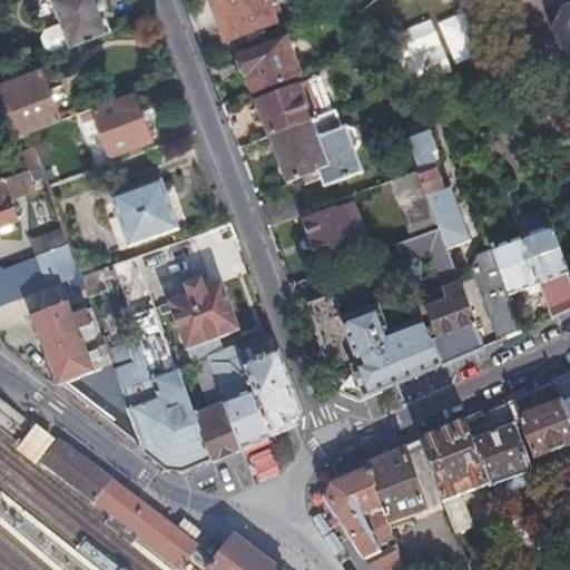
[(41,27),(50,50),(110,29),(99,0),(52,0),(60,21),(41,27)]
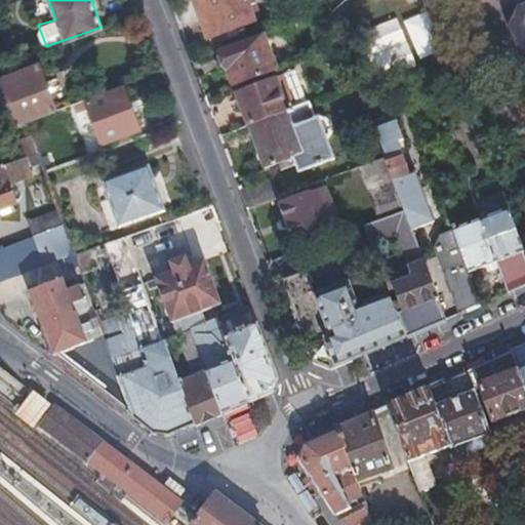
[(193,0),(208,39),(260,19),(252,0),(193,0)]
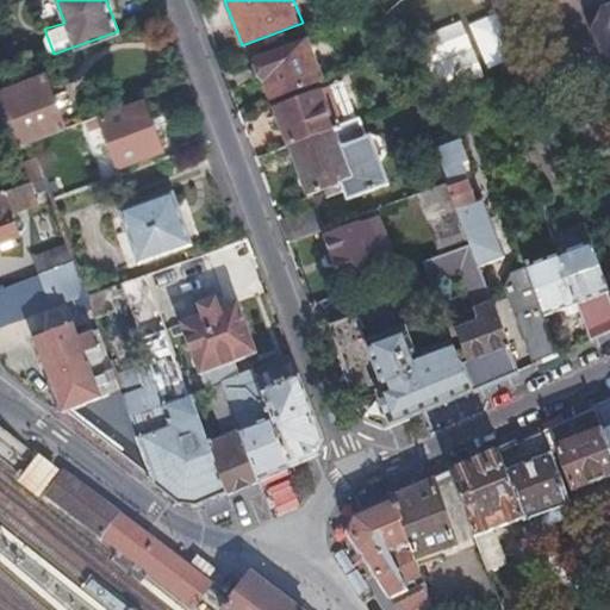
[(269,99),(317,81),(302,41),(254,60),(269,99)]
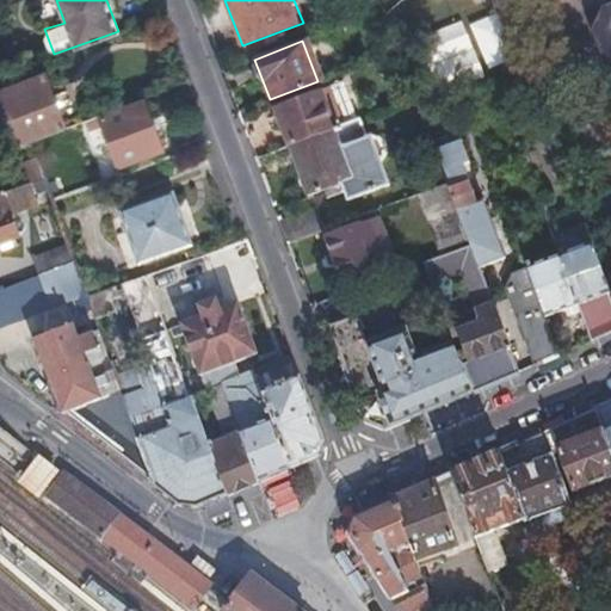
[(30,139),(44,133),(67,124),(48,75),(1,92),(2,96),(0,96),(0,119),(1,122),(11,118),(20,142),(30,139)]
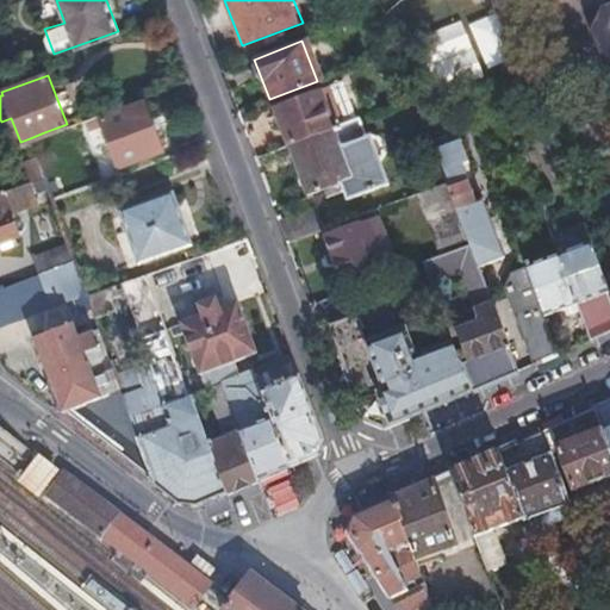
[(287,144),(356,119),(342,82),(273,109),(287,144)]
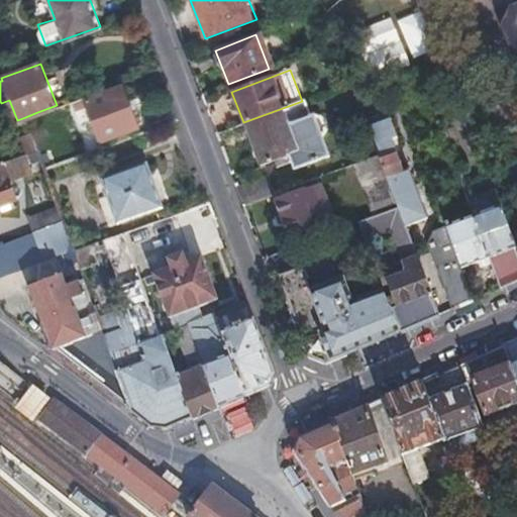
[(135,122),(121,81),(84,95),(88,104),(99,135),(135,122)]
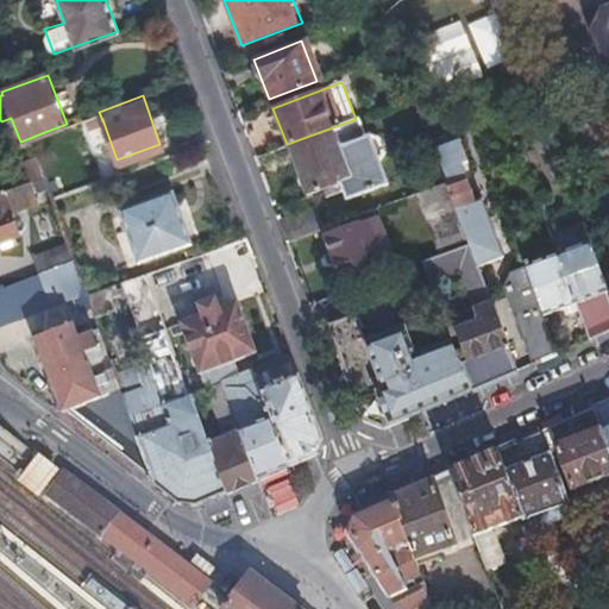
[(104,123),(99,112),(67,124),(70,133),(104,123)]
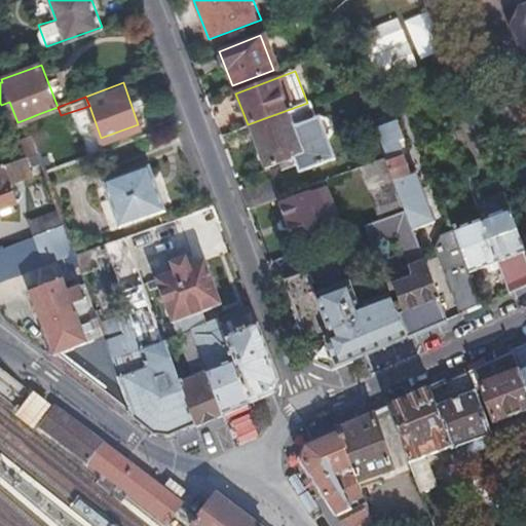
[(314,120),(307,103),(248,124),(264,166),(286,159),(292,157),(296,165),(298,171),(333,156),(327,139),(332,137),(324,117),(314,120)]
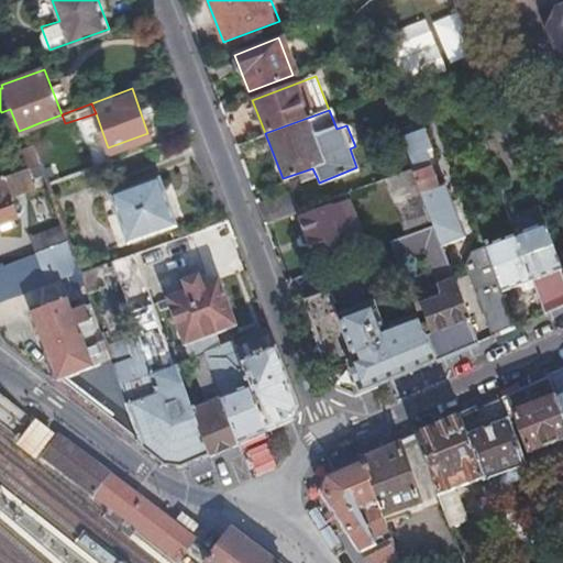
[(419,112),(395,122),(411,166),(433,222),(441,243),(465,233),(445,181),(439,183),(423,142),(429,139),(419,112)]
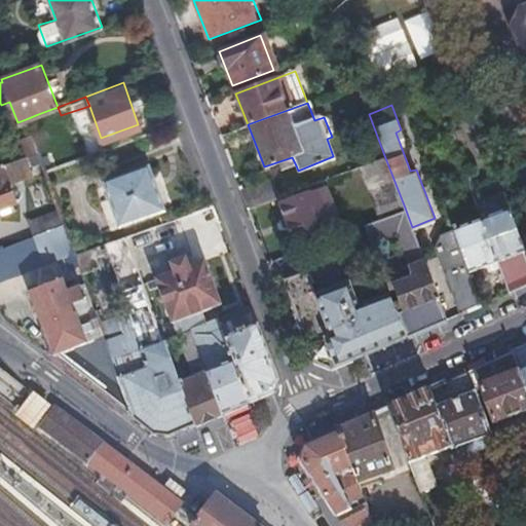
[(26,119),(29,129),(41,124),(38,114),(26,119)]
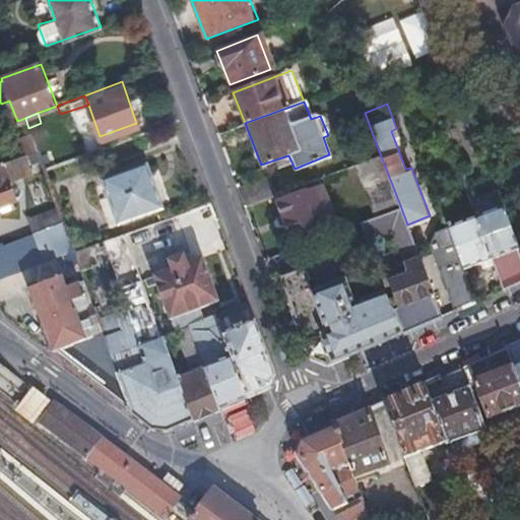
[(20,156),(38,149),(29,130),(13,137),(20,156)]
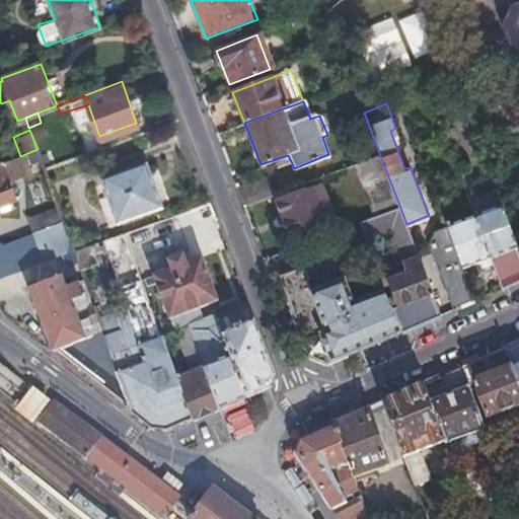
[(399,205),(379,153),(352,163),(373,216),(399,205)]
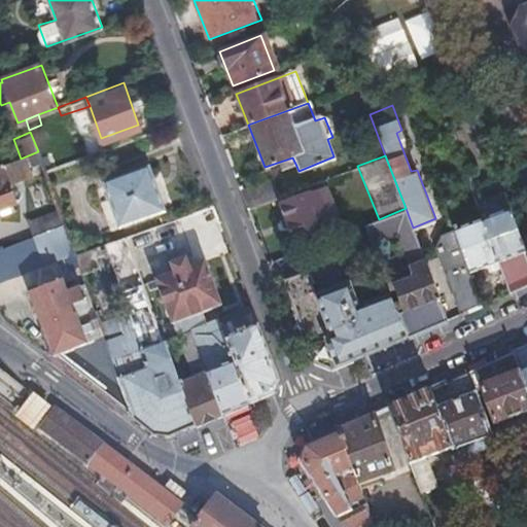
[(289,169),(296,166),(292,157),(286,160),(289,169)]
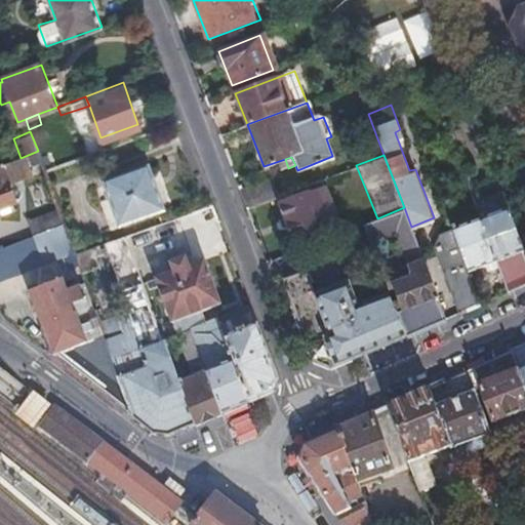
[(144,163),(101,178),(107,195),(97,198),(108,226),(160,205),(144,163)]
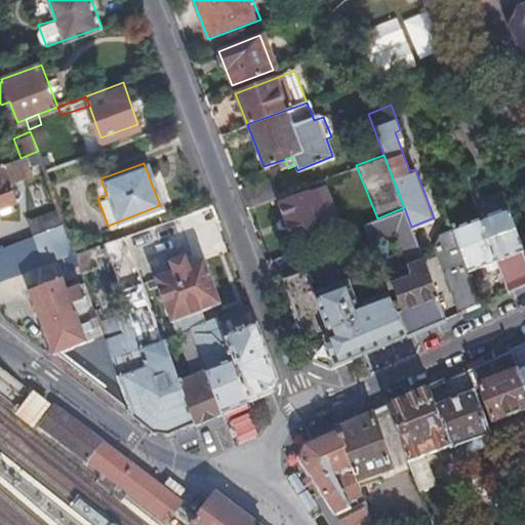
[(3,164),(0,165),(0,208),(15,203),(3,164)]
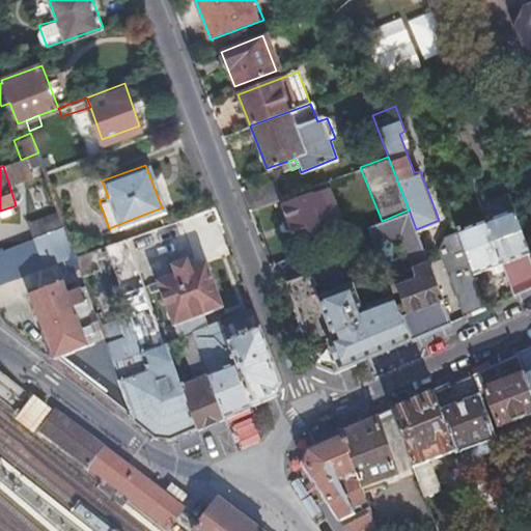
[(328,188),(282,205),(297,242),(343,224),(328,188)]
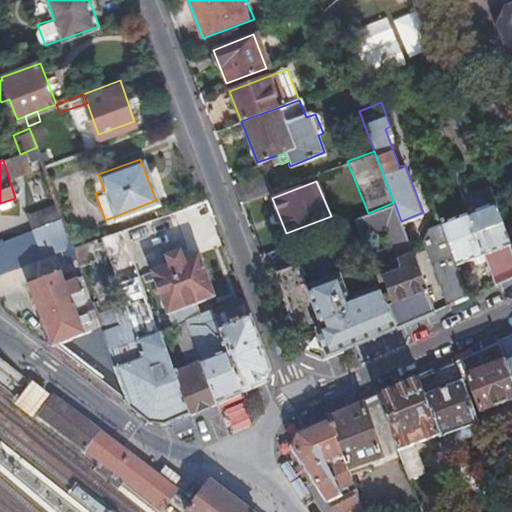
[(460,196),(466,211),(481,251),(493,283),(511,274),(511,252),(487,185),(460,196)]
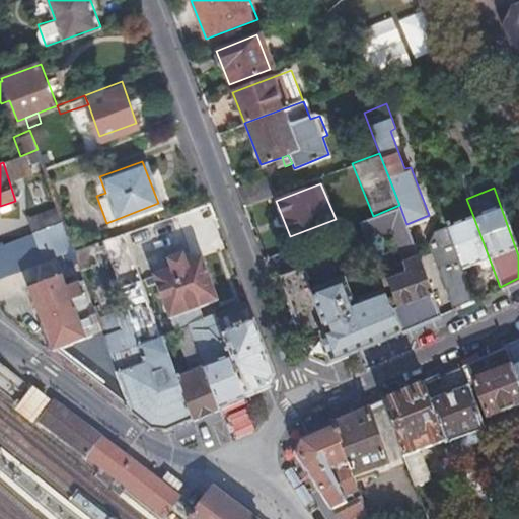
[(63,221),(56,205),(31,214),(38,230),(63,221)]
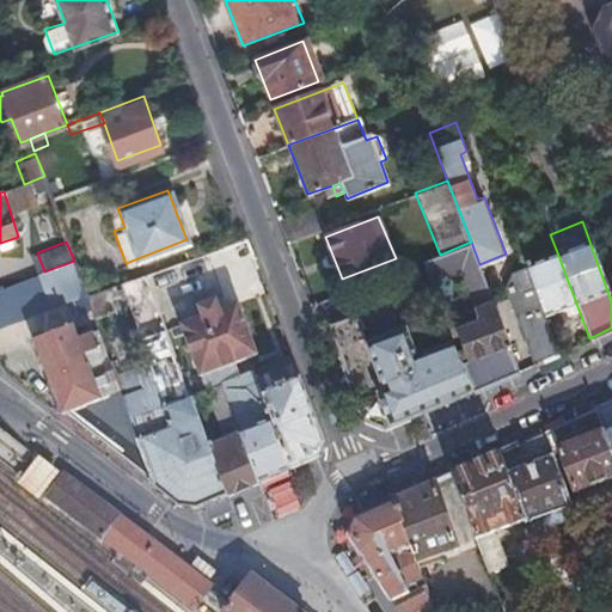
[(557,252),(525,263),(530,276),(545,313),(575,300),(557,252)]
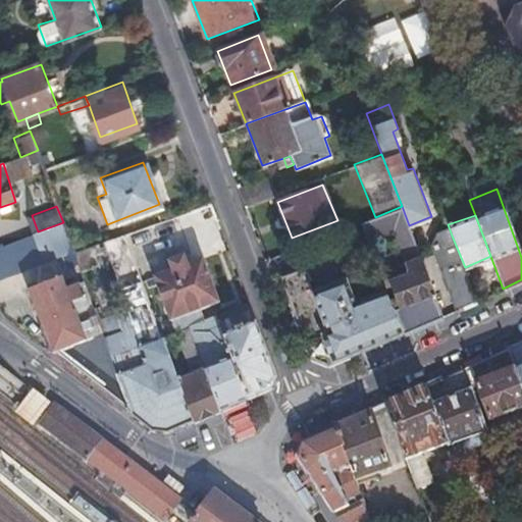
[(375,217),(362,222),(366,235),(380,229),(375,217)]
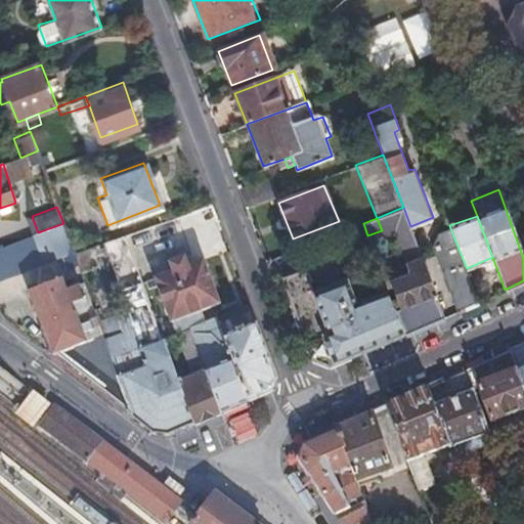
[(81,270),(74,252),(63,223),(38,232),(0,247),(0,278),(62,256),(70,274),(81,270)]
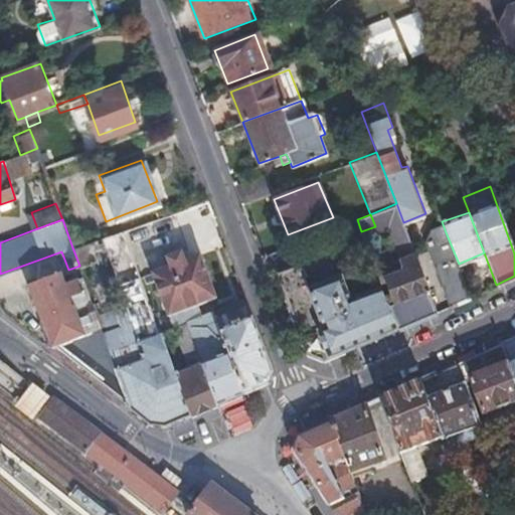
[(410,240),(404,224),(396,227),(402,243),(404,243),(410,240)]
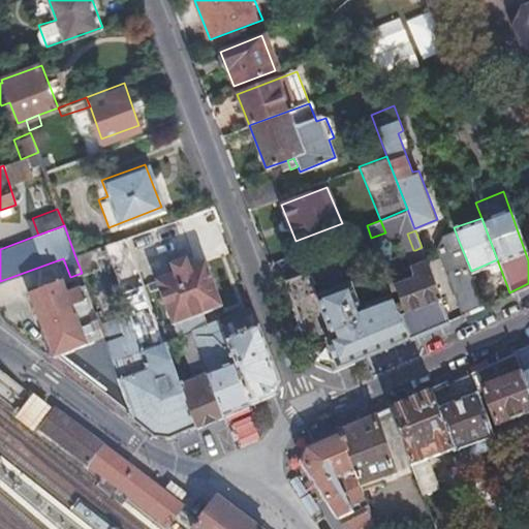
[(129,252),(123,237),(102,244),(109,260),(129,252)]
